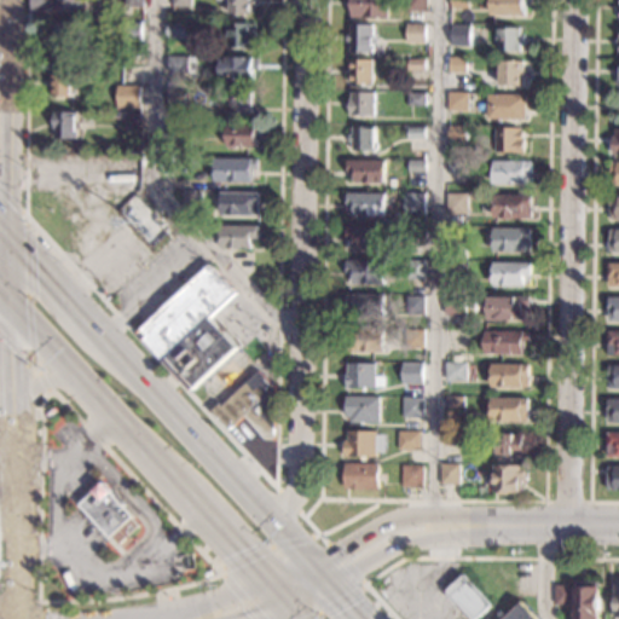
[(85,0),(85,11),(61,11),(61,12),(32,11),(32,0),(85,0)]
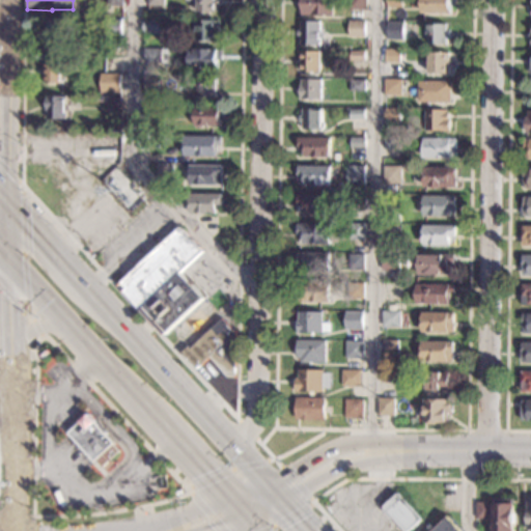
[(220,0),(220,4),(218,4),(218,10),(197,10),(198,0),(220,0)]
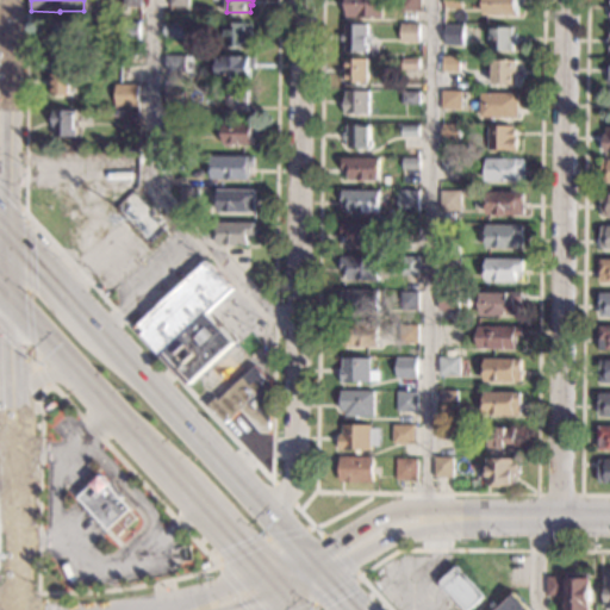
[(383,0),(383,16),(347,16),(347,0),(383,0)]
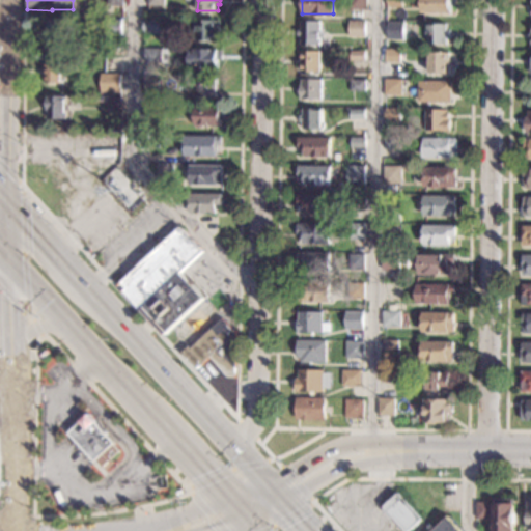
[(367,0),(367,8),(351,8),(351,0),(367,0)]
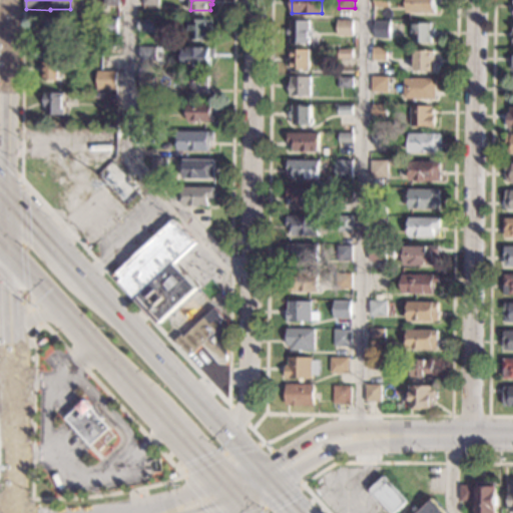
[(437,0),(437,12),(409,11),(409,0),(437,0)]
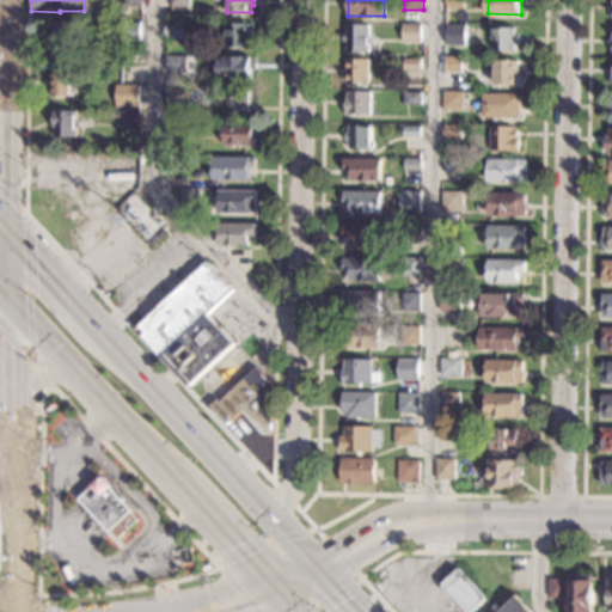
[(81,47),(59,47),(59,36),(54,36),(55,19),(81,20),(81,47)]
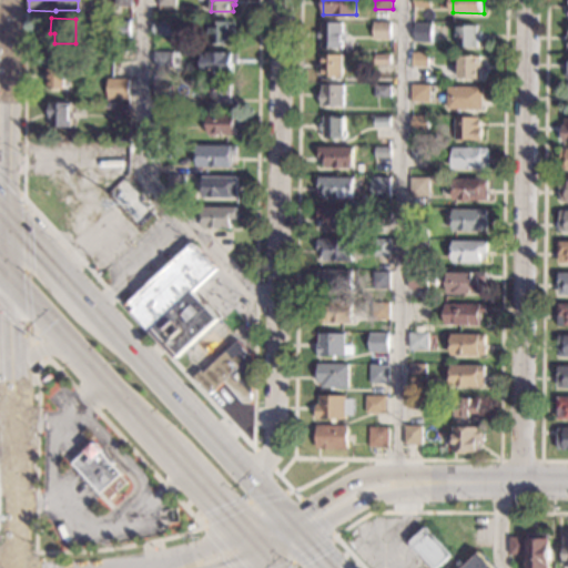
[(131,36),(115,34),(115,19),(131,20),(131,36)]
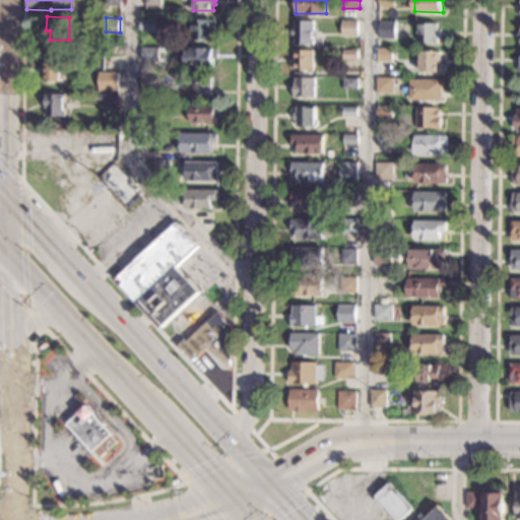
[(155,33),(139,33),(140,18),(156,18),(155,33)]
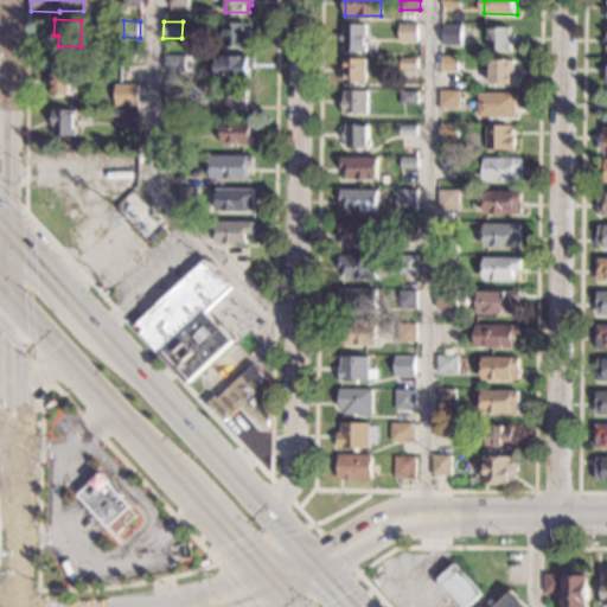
[(253,38),(247,38),(247,46),(222,46),(222,34),(224,34),(224,21),(253,23),(253,38)]
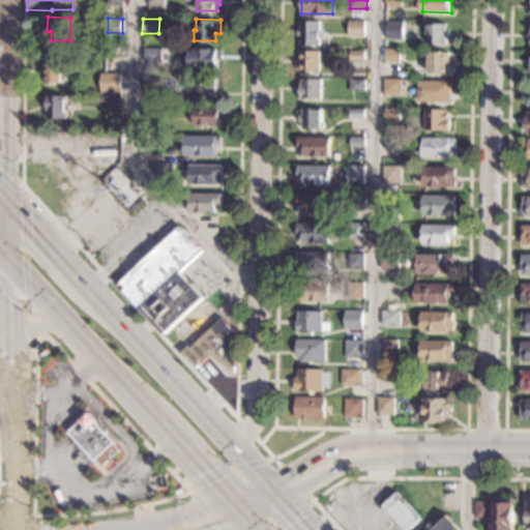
[(365,36),(349,36),(350,20),(365,20),(365,36)]
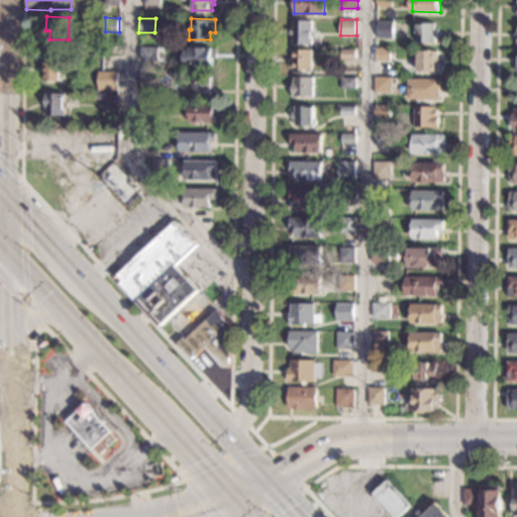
[(312,42),(293,42),(293,35),(290,35),(291,27),(293,27),(293,20),(313,21),(312,42)]
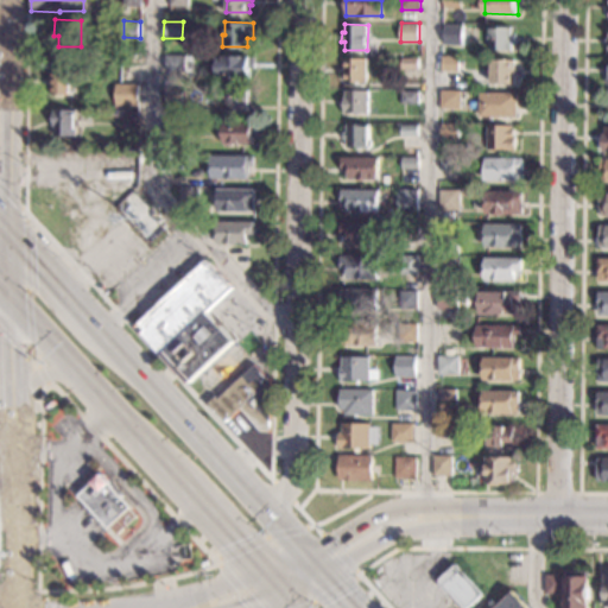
[(464,24),(463,45),(443,44),(444,24),(464,24)]
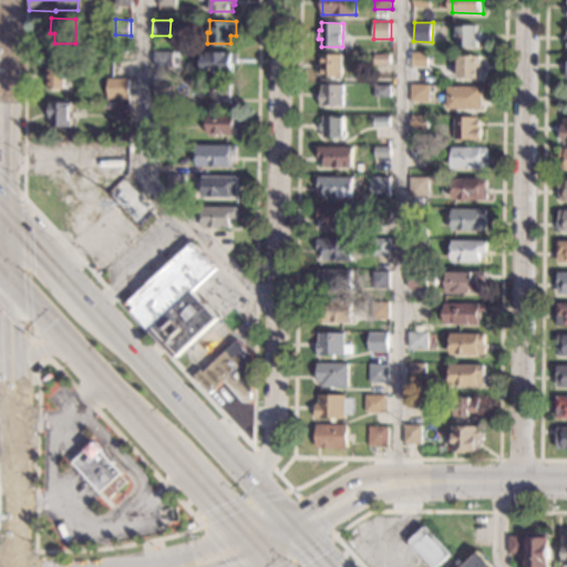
[(478,30),(482,30),(482,39),(477,39),(477,44),(457,44),(457,24),(478,26),(478,30)]
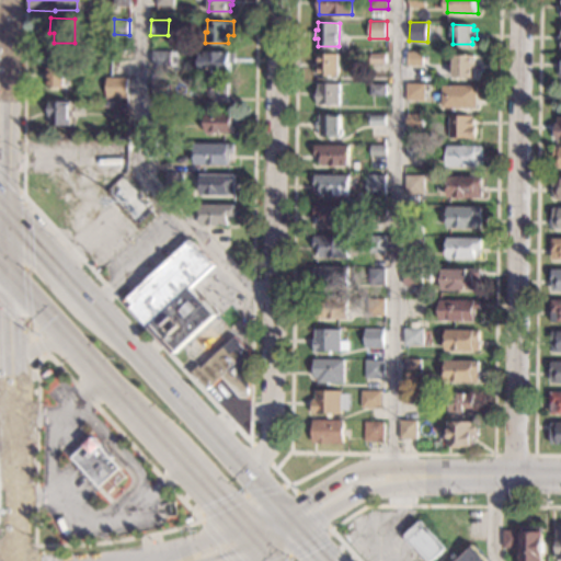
[(171,50),(172,66),(153,65),(153,49),(171,50)]
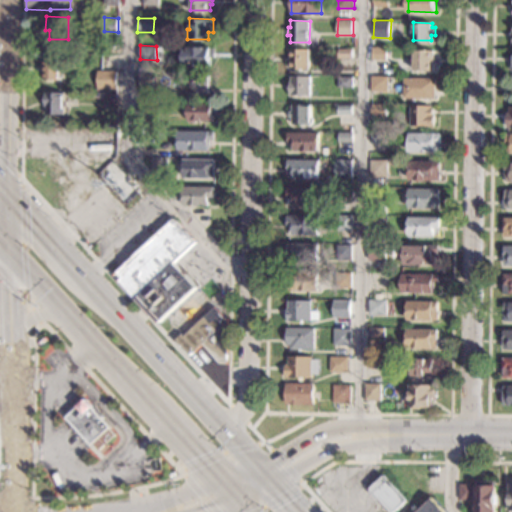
[(214,47),(214,57),(211,57),(211,66),(183,65),(184,46),(214,47)]
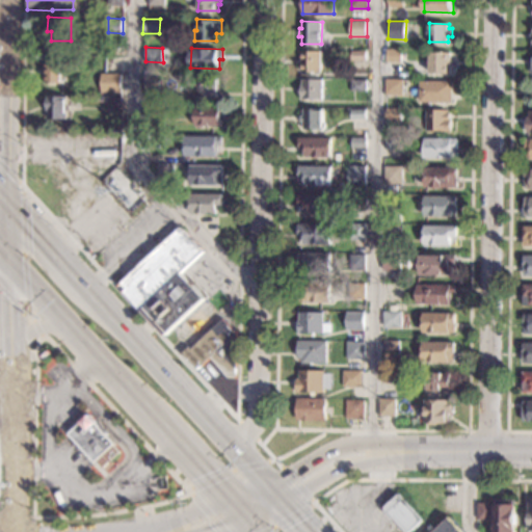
[(402,59),(387,59),(388,48),(402,49),(402,59)]
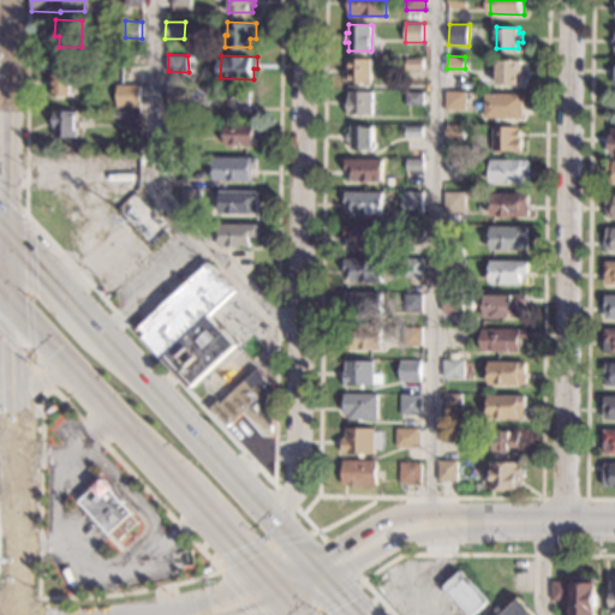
[(372,82),(348,82),(348,58),(372,58),(372,82)]
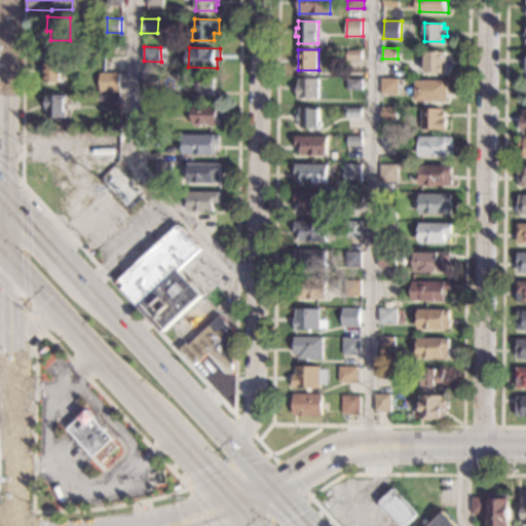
[(364,60),(348,59),(348,49),(364,49),(364,60)]
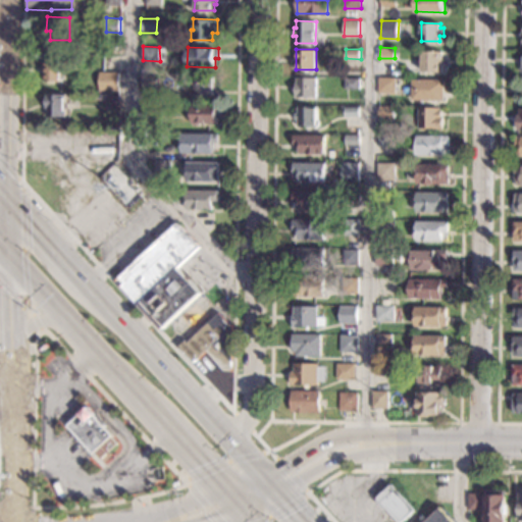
[(442,59),(445,59),(445,69),(421,69),(422,50),(442,51),(442,59)]
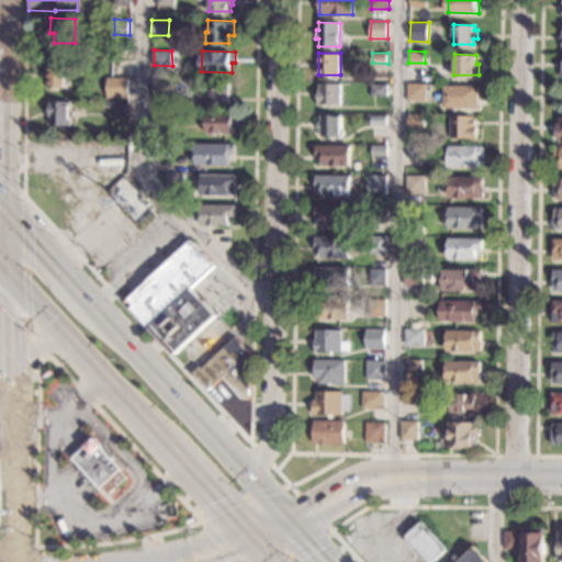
[(68,90),(48,89),(48,62),(68,62),(68,90)]
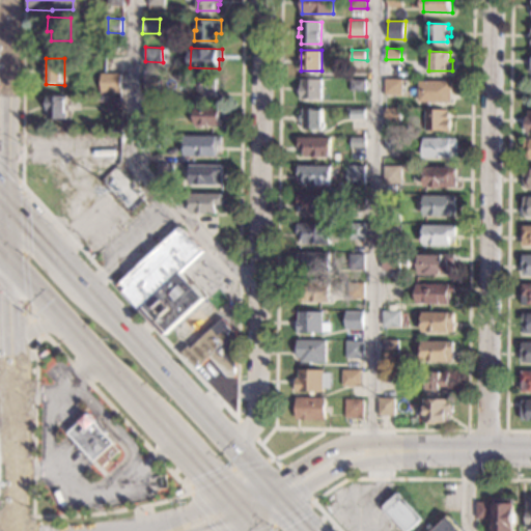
[(120,90),(101,90),(101,73),(120,74),(120,90)]
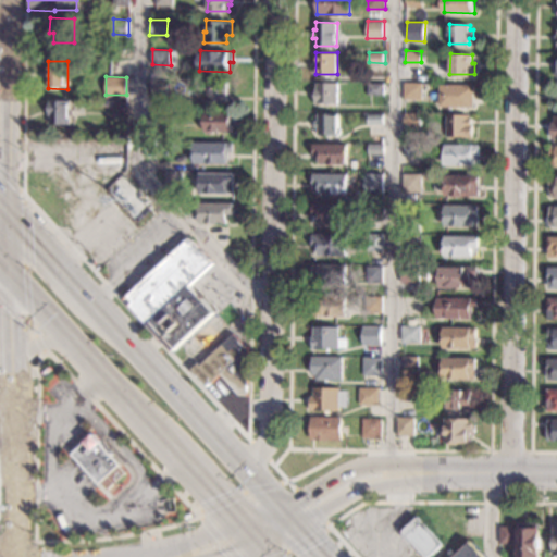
[(168,96),(151,96),(152,79),(168,79),(168,96)]
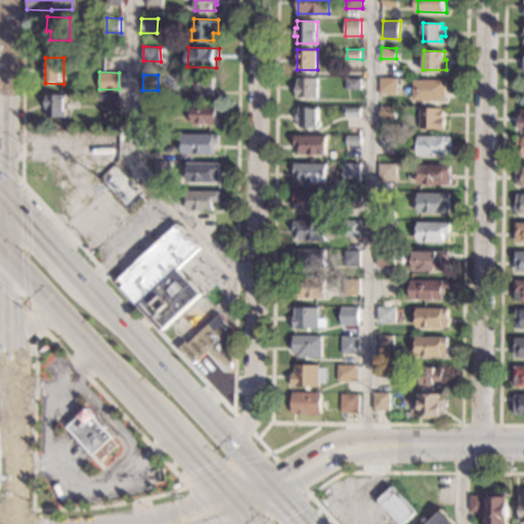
[(215,93),(198,93),(198,88),(193,88),(193,76),(215,76),(215,93)]
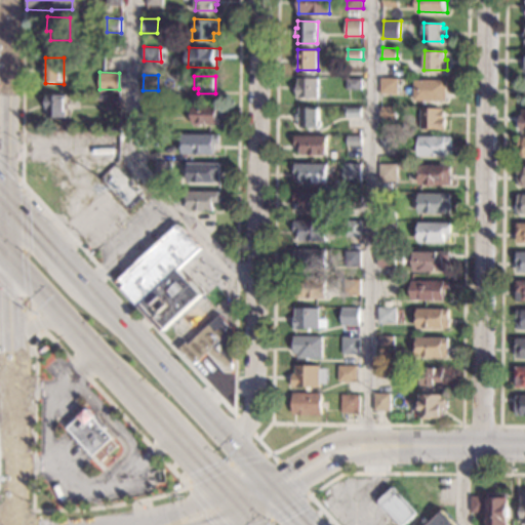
[(318,96),(297,96),(298,82),(299,82),(299,77),(319,77),(318,96)]
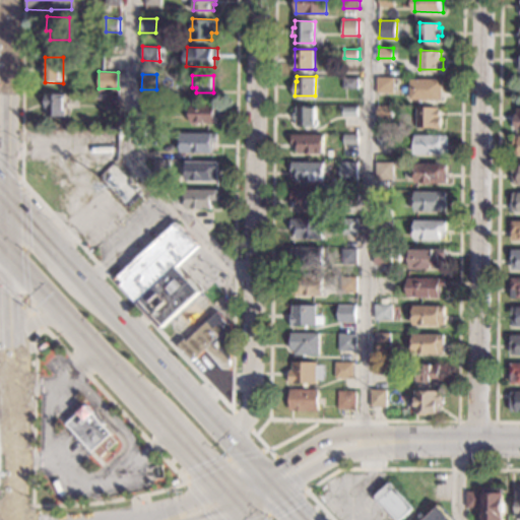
[(359,88),(343,88),(343,76),(359,77),(359,88)]
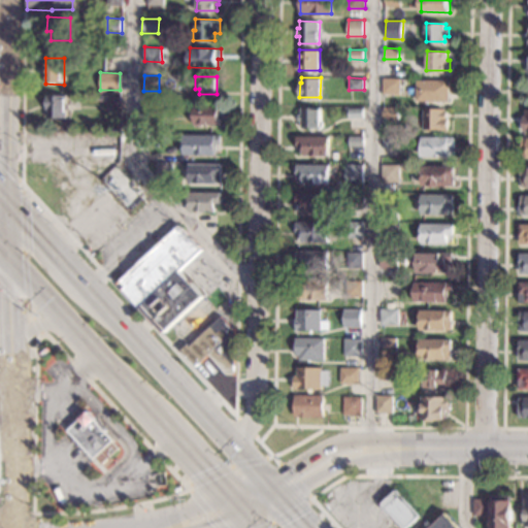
[(400,79),(400,95),(383,95),(384,78),(400,79)]
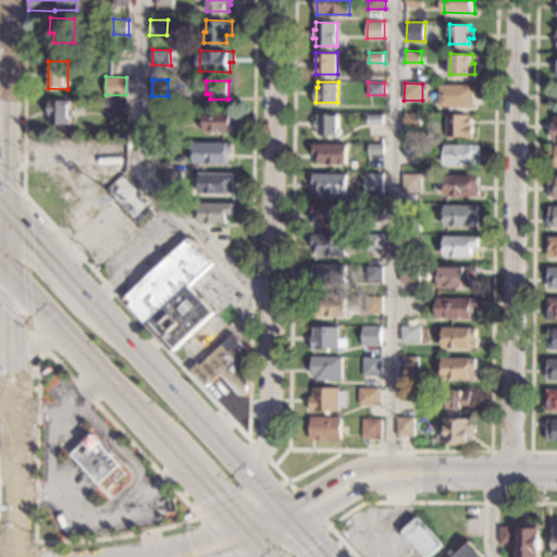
[(473,107),(440,106),(440,84),(445,84),(473,85),(473,107)]
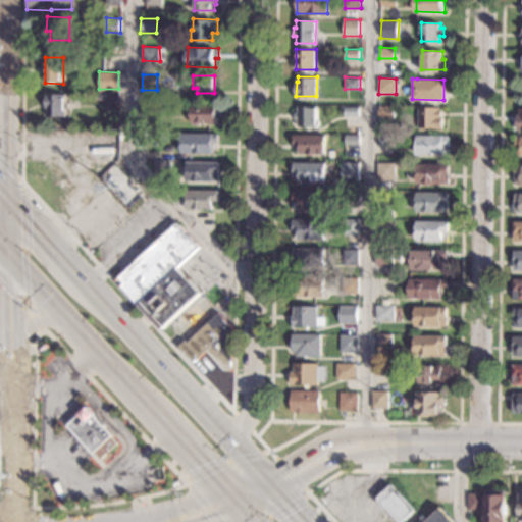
[(65,102),(68,102),(68,108),(65,108),(65,115),(45,115),(46,93),(65,93),(65,102)]
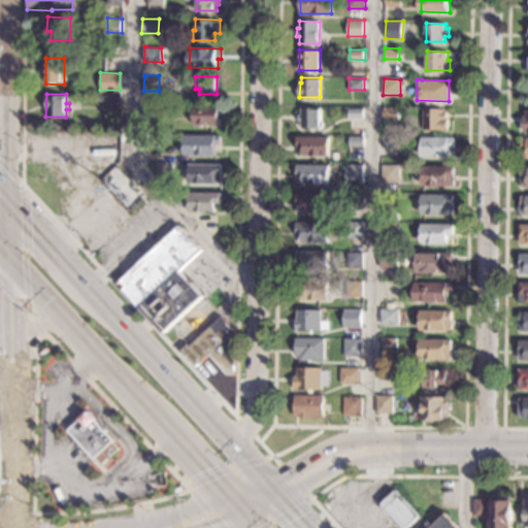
[(122,108),(106,107),(107,94),(122,94),(122,108)]
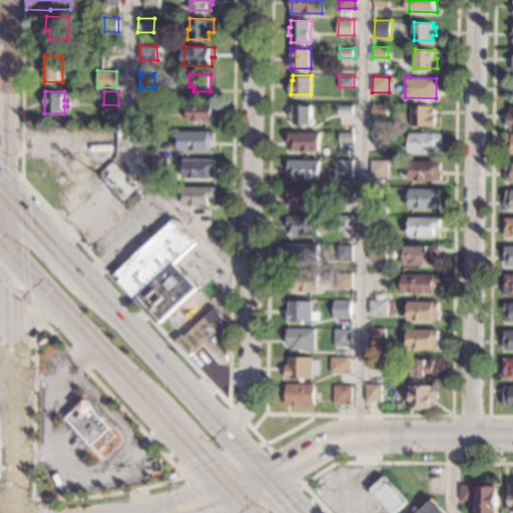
[(154,113),(140,112),(141,102),(154,102),(154,113)]
